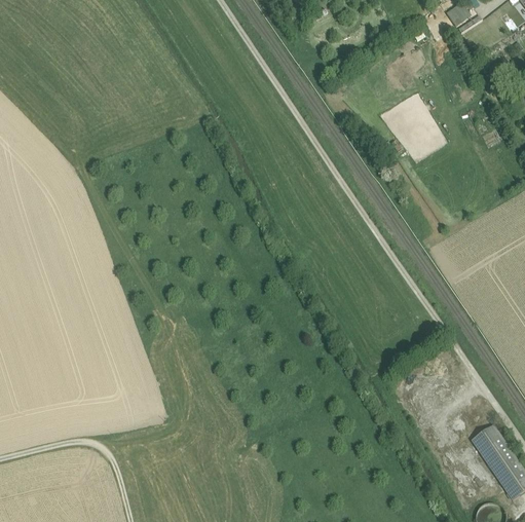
[(448,11),(457,23),(469,14),(459,2),(448,11)]
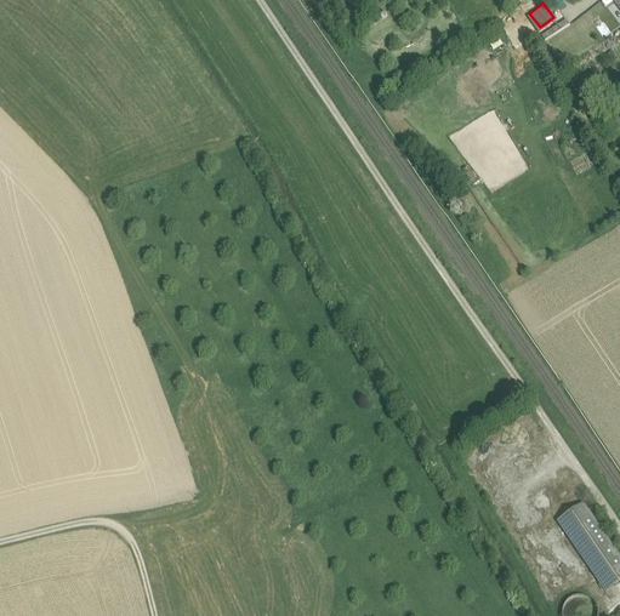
[(607,36),(618,29),(604,11),(593,20),(607,36)]
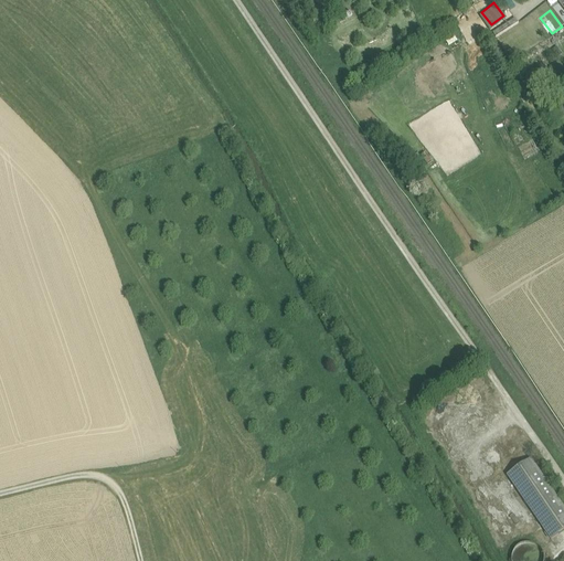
[(495,33),(515,19),(513,14),(491,29),(495,33)]
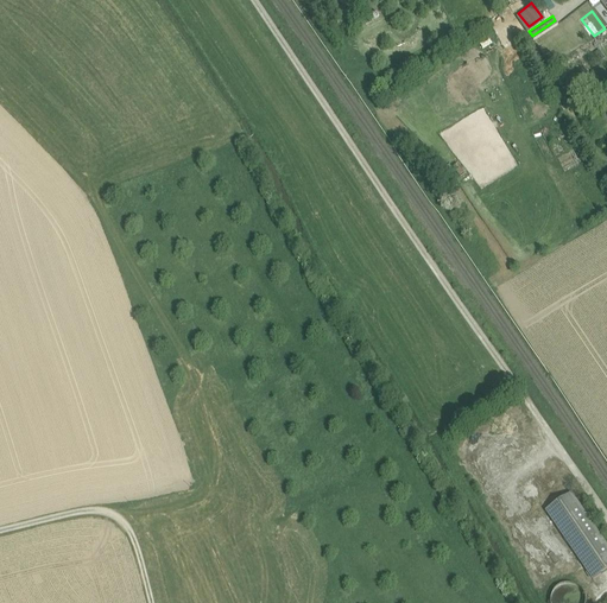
[(606,565),(606,545),(570,490),(545,507),(592,576),(606,565)]
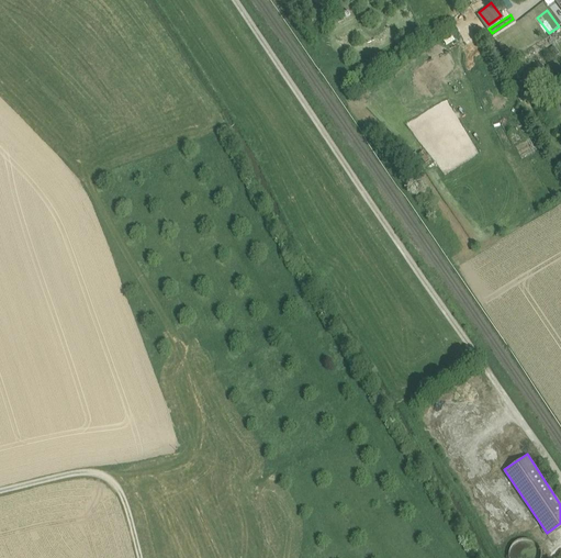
[(539,557),(540,554),(539,547),(536,542),(530,538),(524,537),(517,538),(512,542),(508,547),(507,554),(508,557),(539,557)]
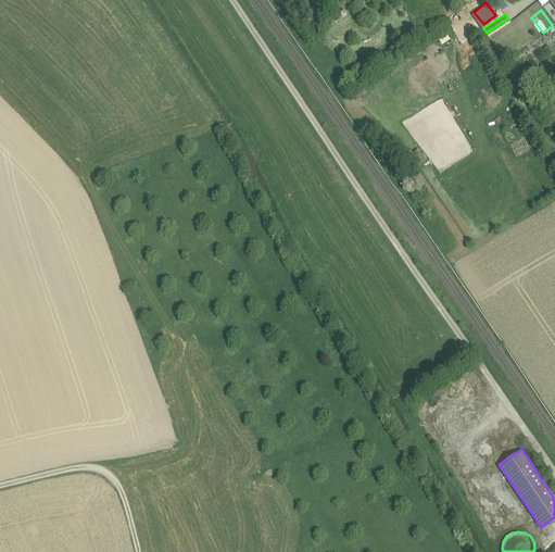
All buildings are outlined.
